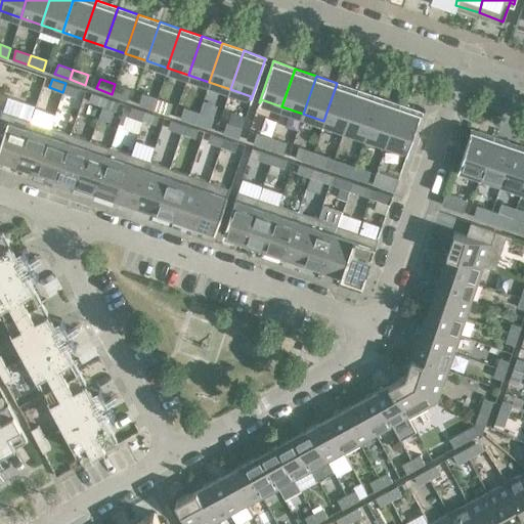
[(79,88),(66,83),(62,92),(77,96),(79,88)]
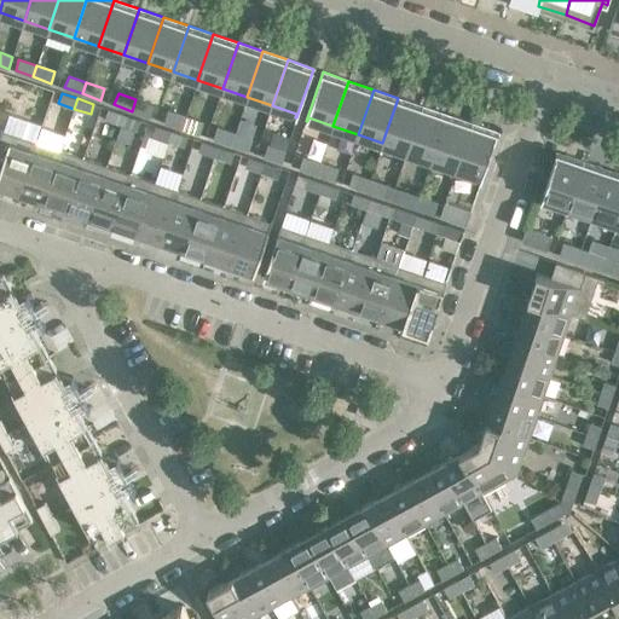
[(423,106),(398,98),(382,143),(408,151),(423,106)]
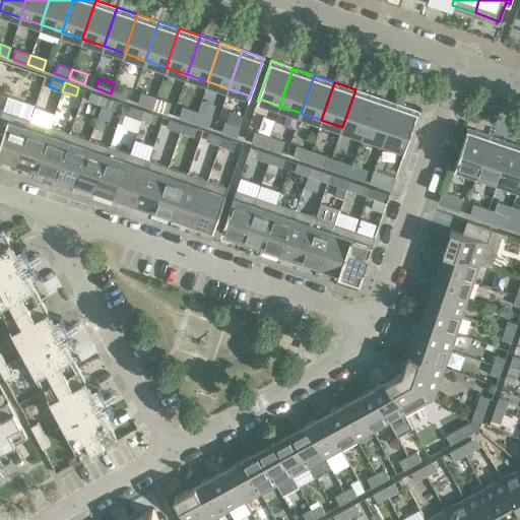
[(129,88),(114,83),(111,93),(126,99),(129,88)]
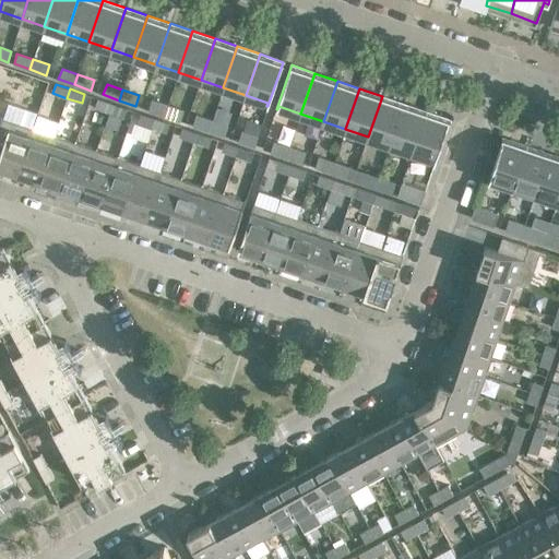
[(404,104),(382,96),(368,137),(390,144),(404,104)]
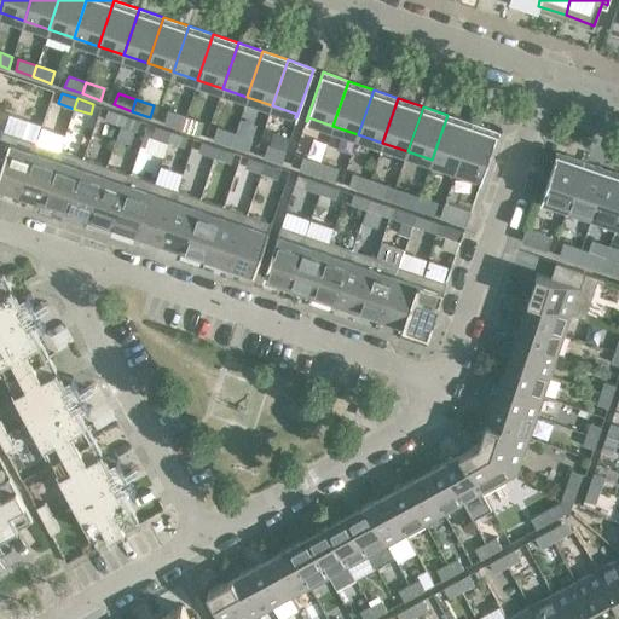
[(125,114),(108,109),(105,120),(121,125),(125,114)]
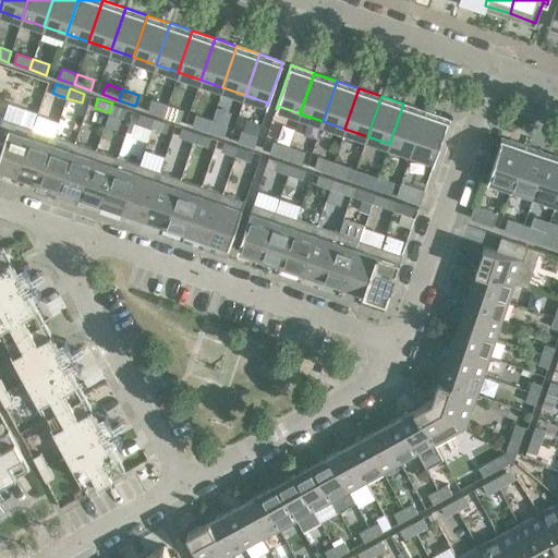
[(150,99),(147,110),(164,116),(167,105),(150,99)]
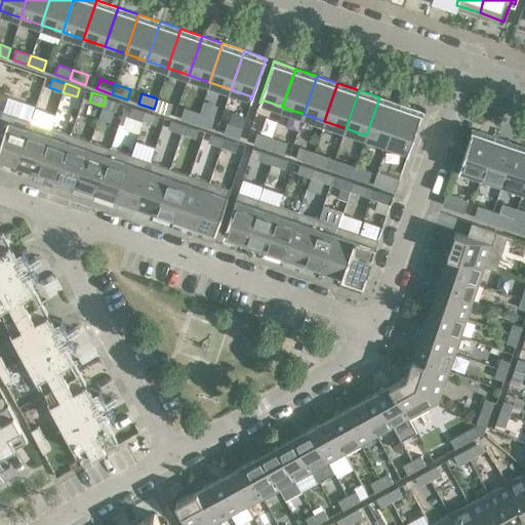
[(119,102),(106,96),(103,106),(116,111),(119,102)]
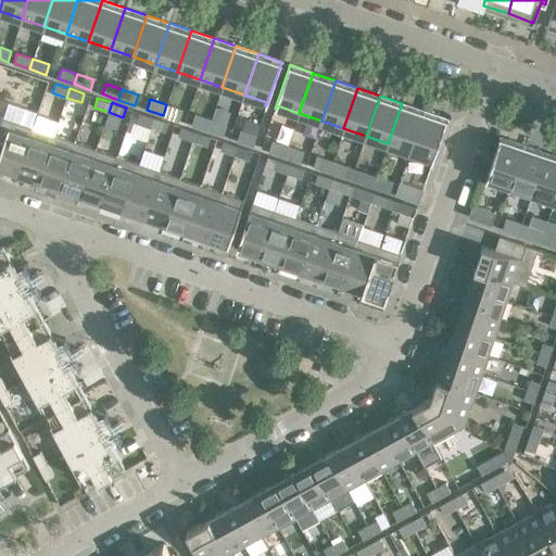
[(425,111),(402,103),(388,143),(411,151),(425,111)]
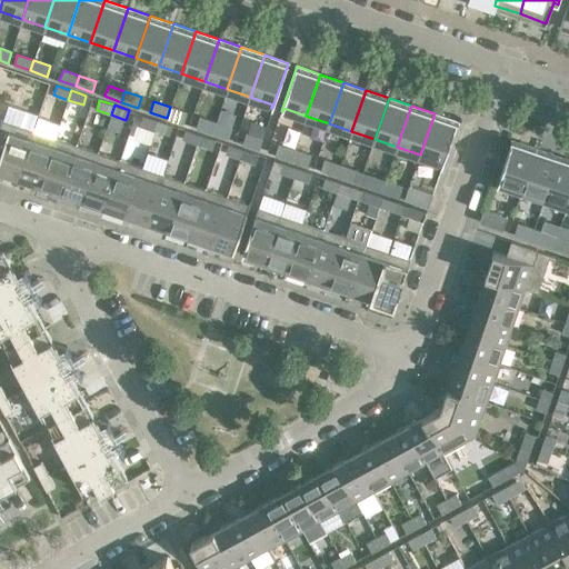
[(187,112),(170,107),(167,118),(183,123),(187,112)]
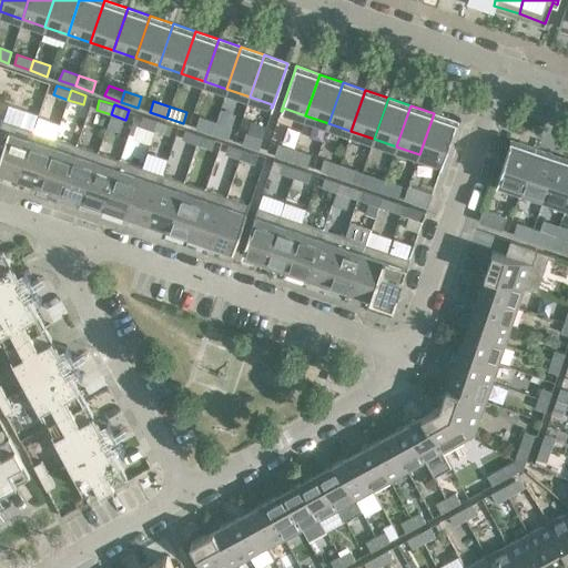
[(457,121),(434,113),(419,154),(442,162),(440,165),(442,165),(457,121)]
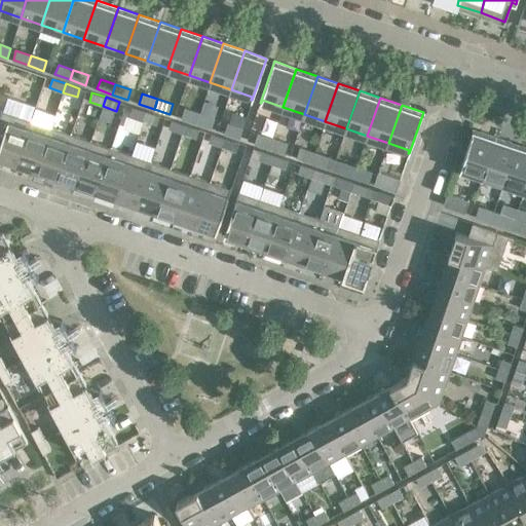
[(146,111),(133,106),(129,115),(143,119),(146,111)]
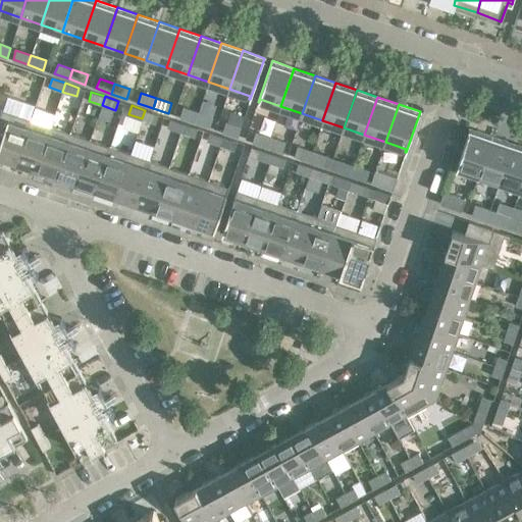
[(0,157),(16,163),(31,119),(2,110),(2,107),(1,107),(0,113),(0,114),(0,140),(1,141),(0,142),(0,157)]
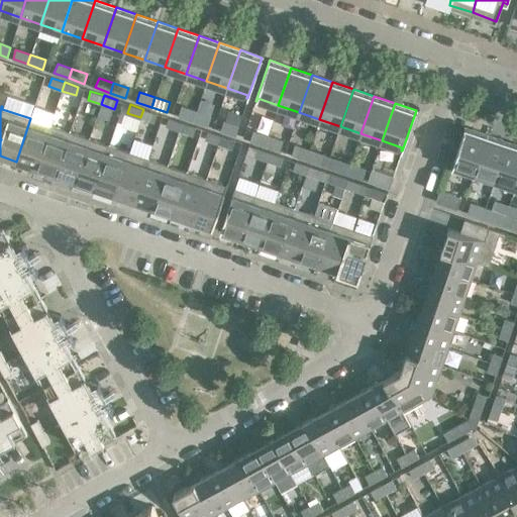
[(181,106),(178,115),(193,121),(196,111),(181,106)]
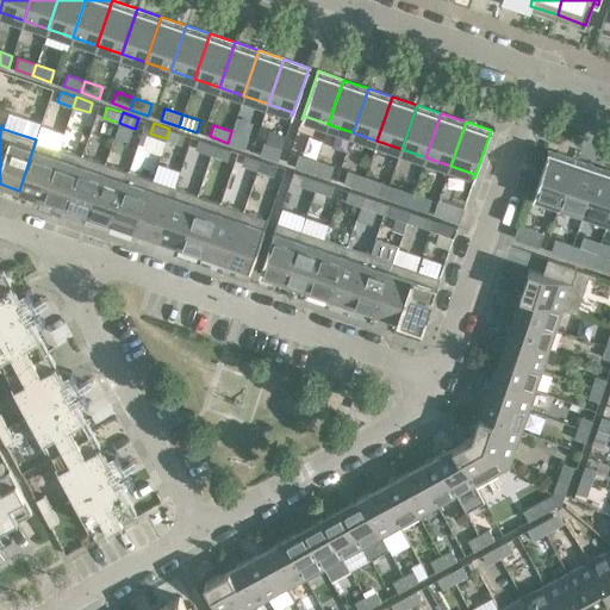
[(185,134),(169,129),(166,138),(181,144),(185,134)]
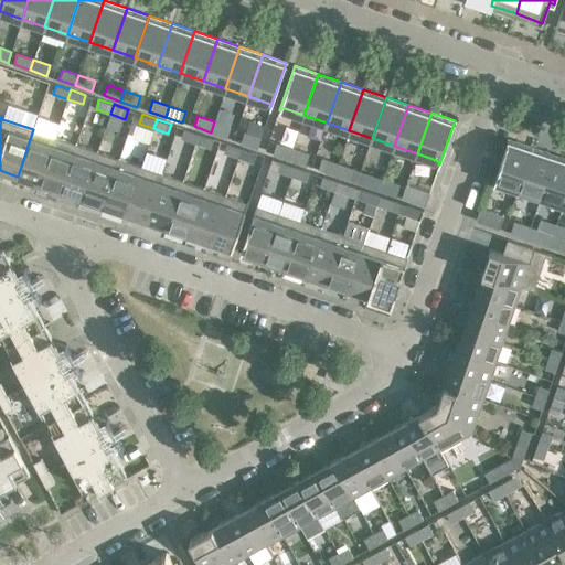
[(231,127),(214,121),(211,132),(227,138),(231,127)]
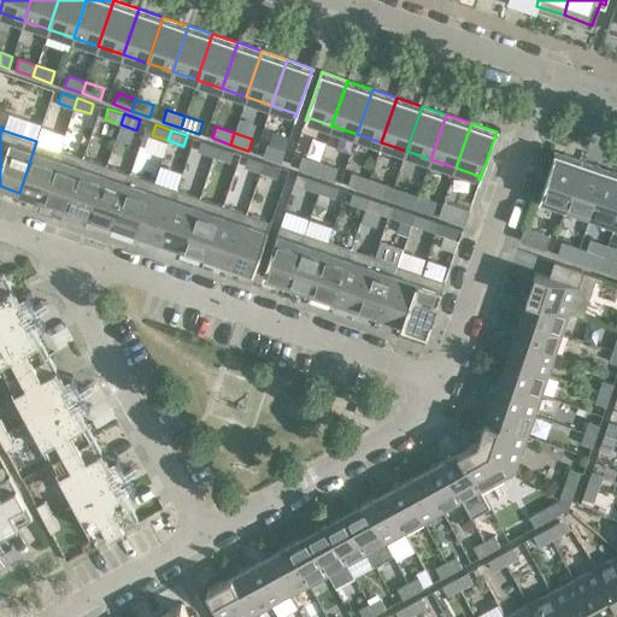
[(218,146),(201,140),(198,151),(215,157),(218,146)]
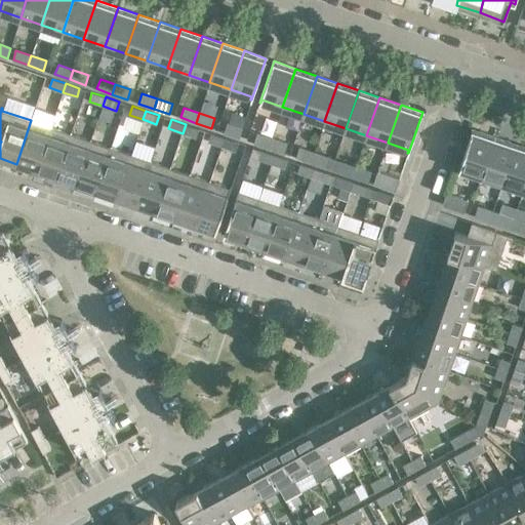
[(51,127),(31,120),(16,164),(36,170),(51,127)]
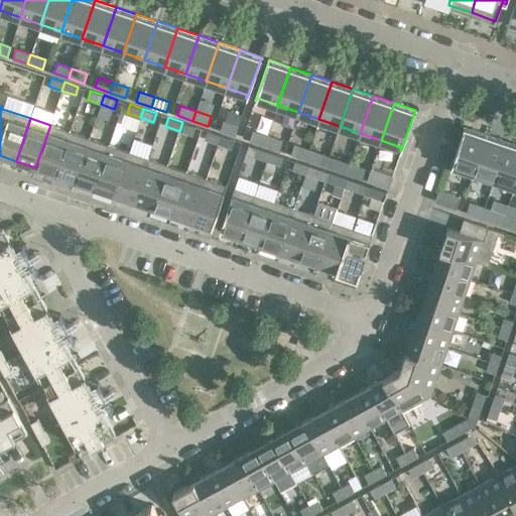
[(223,120),(220,130),(235,135),(238,125),(223,120)]
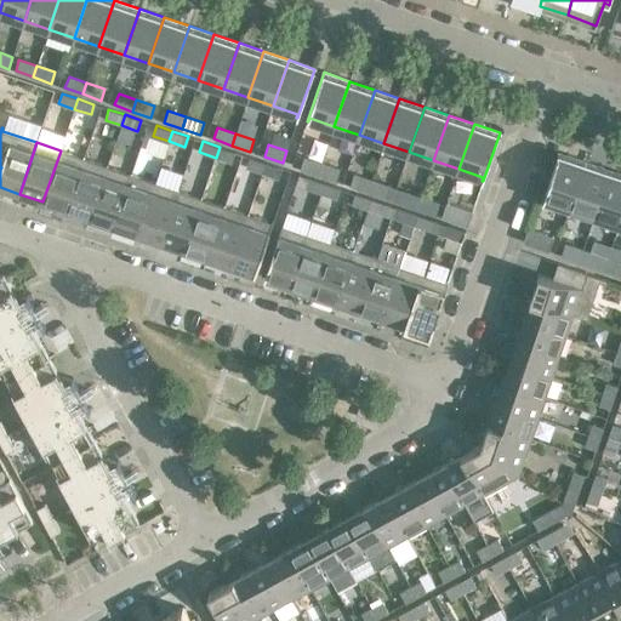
[(235,152),(220,147),(216,158),(232,163),(235,152)]
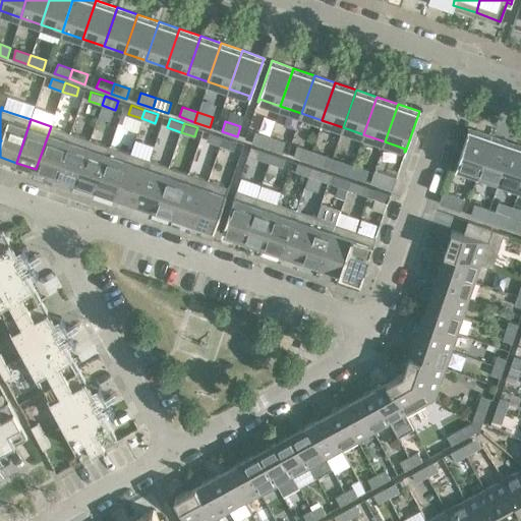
[(70,132),(51,126),(36,169),(56,176),(70,132)]
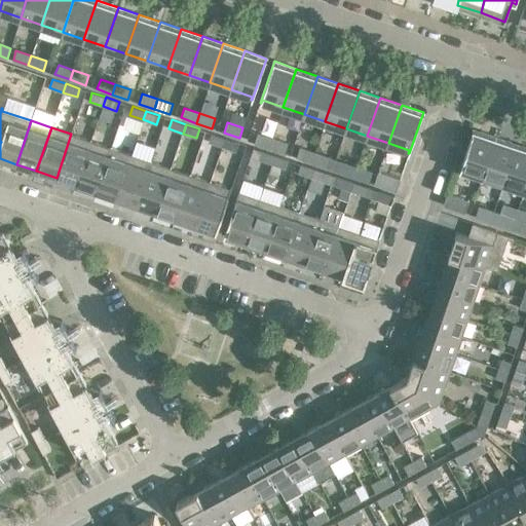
[(461,168),(483,176),(496,137),(474,129),(459,171),(460,172),(461,168)]
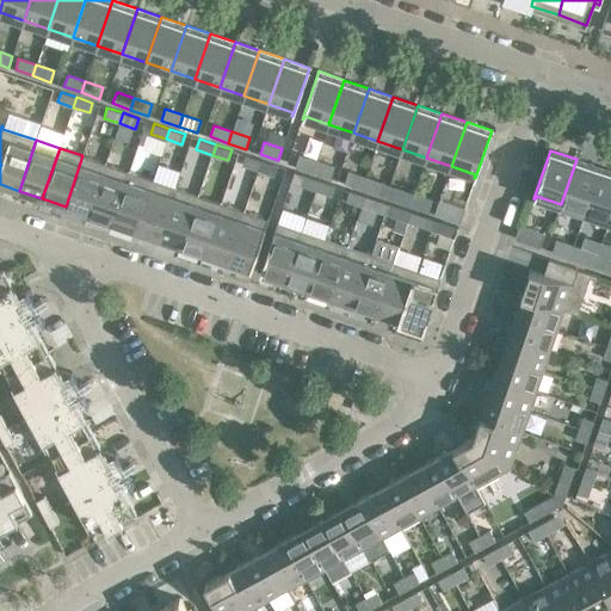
[(261,160),(246,154),(242,165),(258,171),(261,160)]
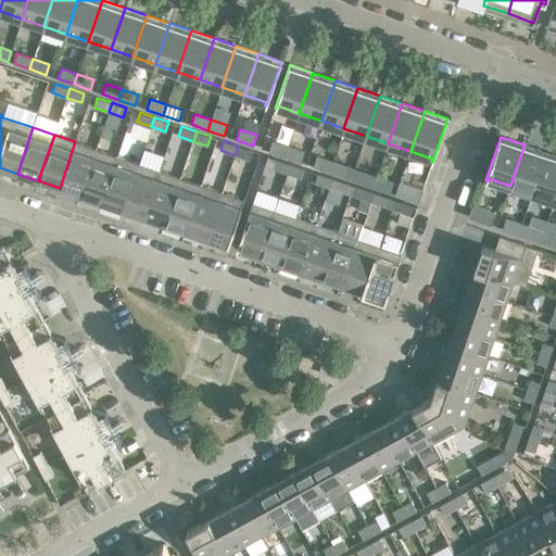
[(272,140),(268,151),(285,156),(288,146),(272,140)]
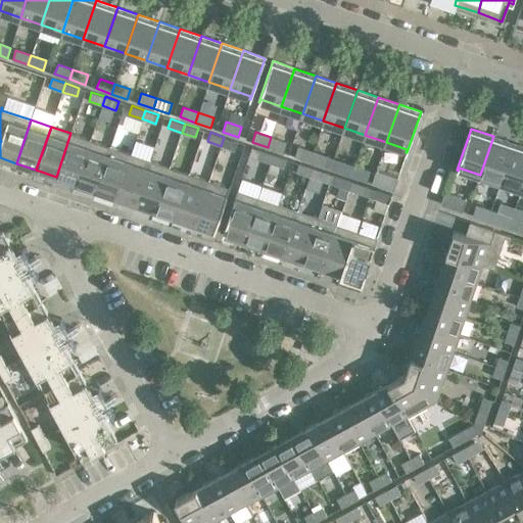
[(90,140),(70,133),(56,177),(76,183),(90,140)]
